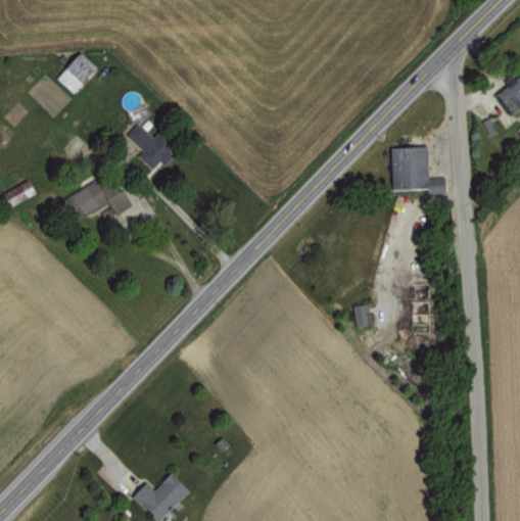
[(511,114),(519,108),(519,76),(516,79),(497,92),(511,114)]
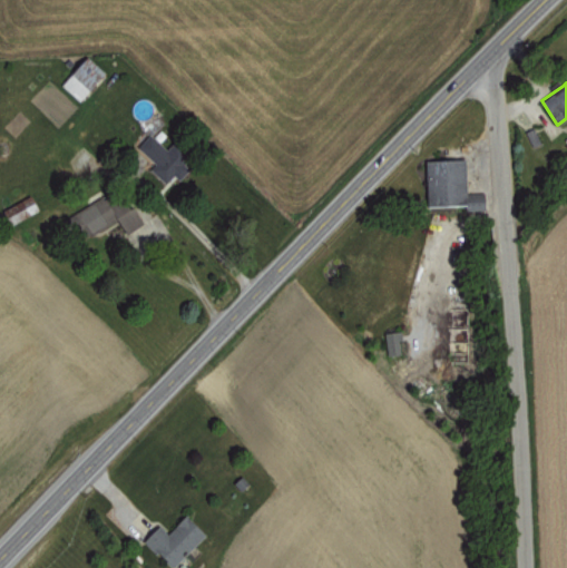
[(168,150),(153,136),(139,149),(158,167),(153,173),(165,184),(174,175),(179,182),(193,167),(172,147),(168,150)]
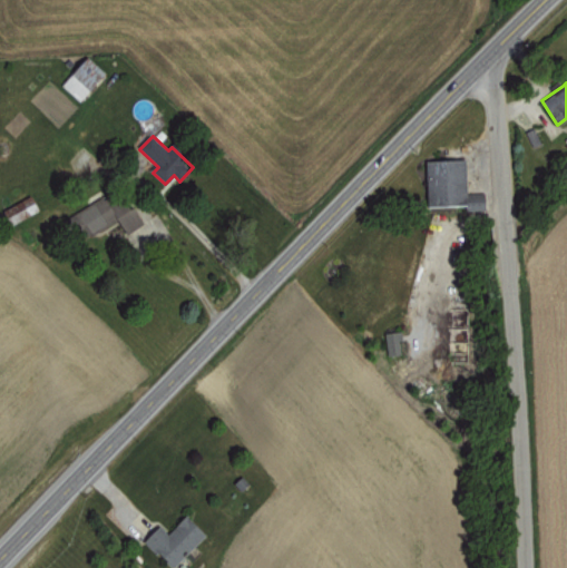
[(427,162),(428,208),(467,207),(467,213),(487,212),(487,195),(468,195),(468,160),(427,162)]
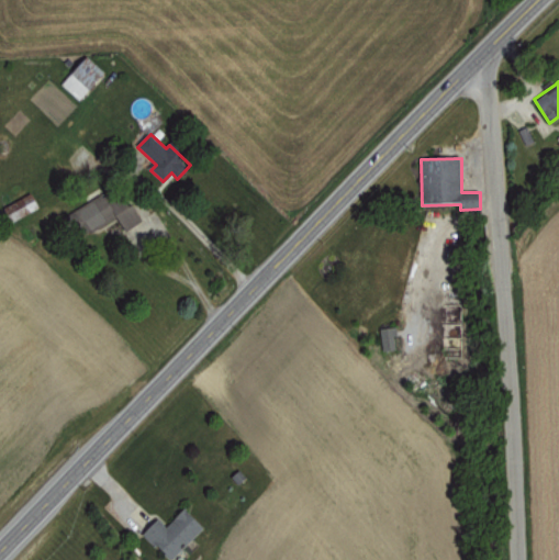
[(13,222),(38,210),(32,194),(6,208),(13,222)]
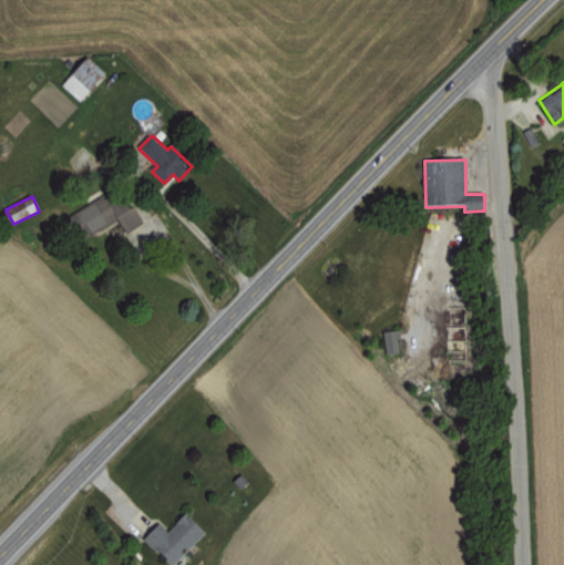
[(113,212),(102,197),(72,219),(88,240),(116,218),(124,228),(139,217),(126,202),(113,212)]
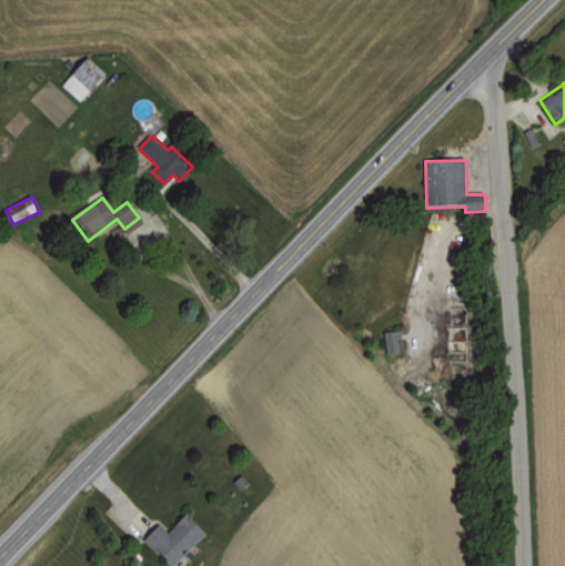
[(402,354),(400,331),(385,333),(387,356),(402,354)]
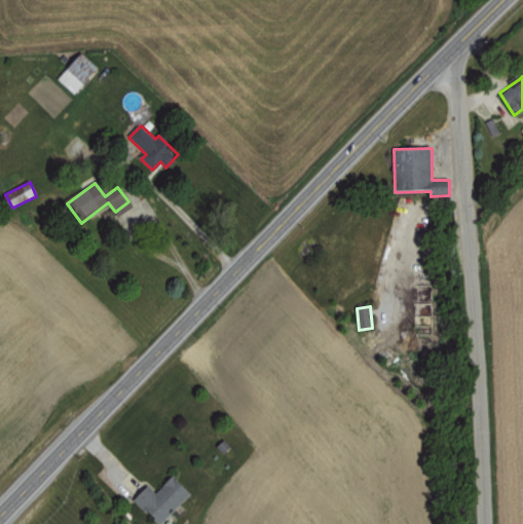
[(163,523),(191,493),(172,476),(156,493),(147,485),(134,500),(158,523),(163,523)]
